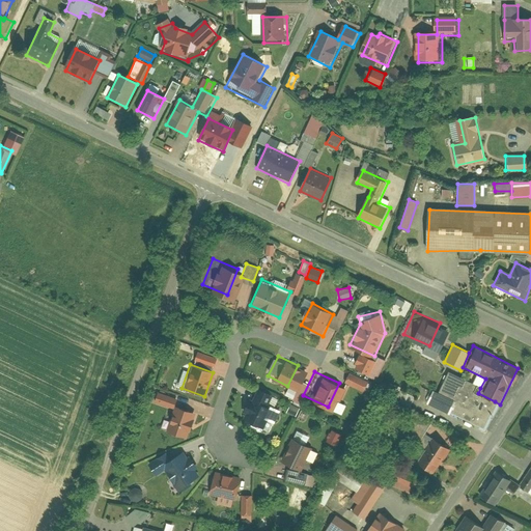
[(343,382),(362,391),(367,381),(347,371),(343,382)]
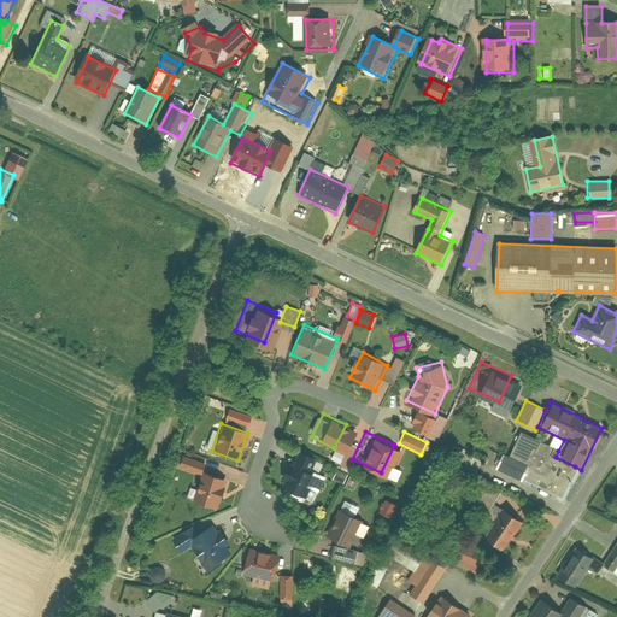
[(546,445),(519,432),(506,457),(501,454),(494,469),(518,480),(519,479),(560,498),(568,482),(575,466),(556,457),(558,451),(546,445)]
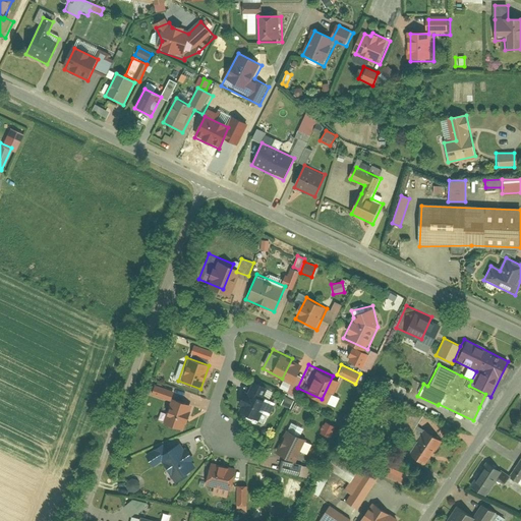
[(230,404),(251,413),(254,406),(263,410),(270,396),(258,391),(262,383),(243,374),(230,404)]
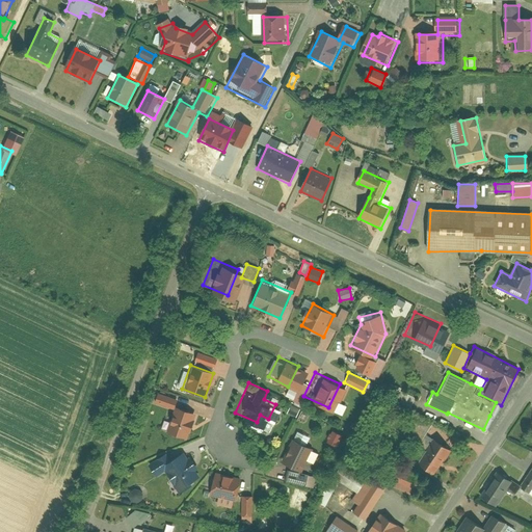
[(156,392),(153,402),(173,409),(176,399),(156,392)]
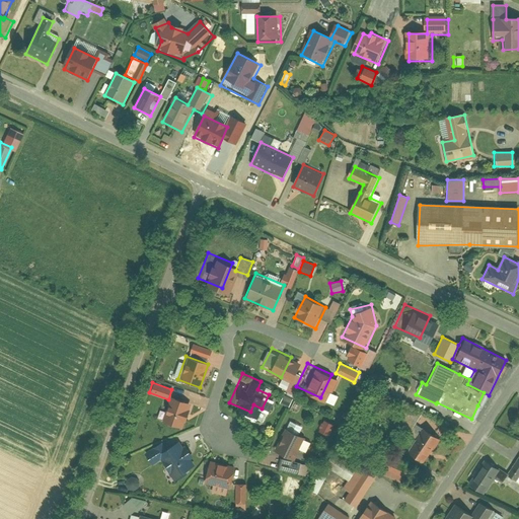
[(283,395),(281,403),(290,405),(292,397),(283,395)]
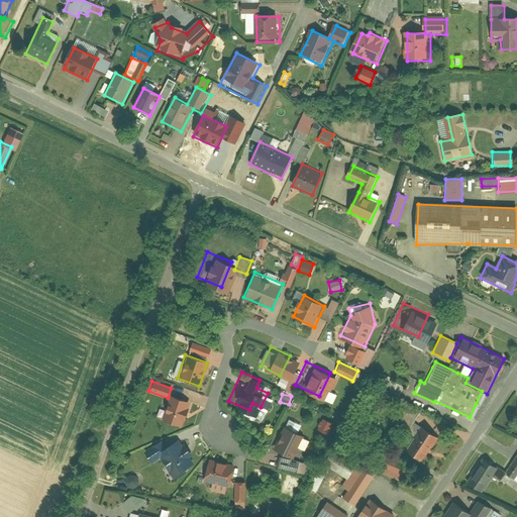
[(163,419),(185,426),(192,401),(170,395),(163,419)]
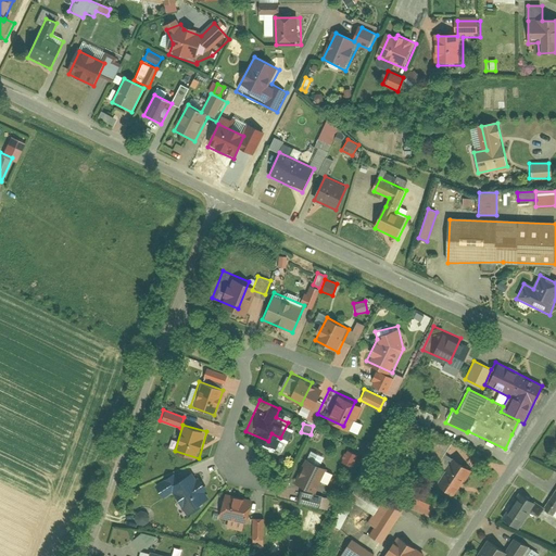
[(304,487),(317,463),(294,450),(281,475),(304,487)]
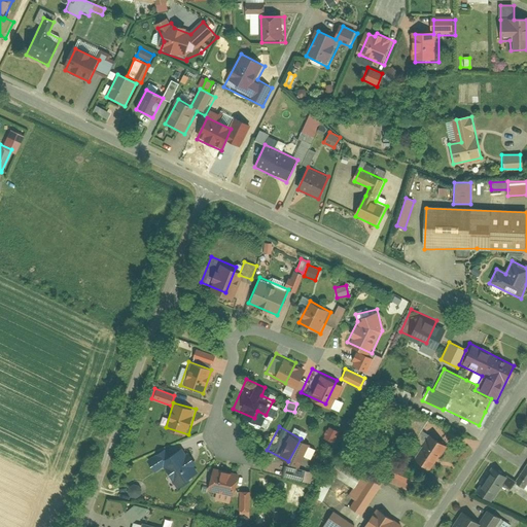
[(421,464),(437,440),(421,428),(405,453),(421,464)]
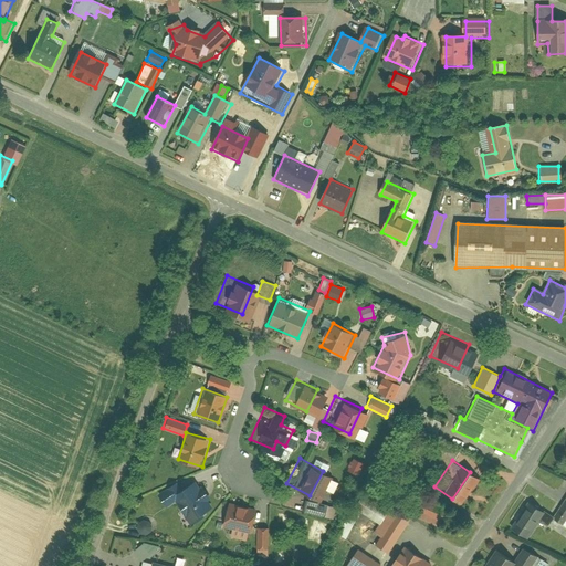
[(359,475),(364,463),(356,461),(353,473),(359,475)]
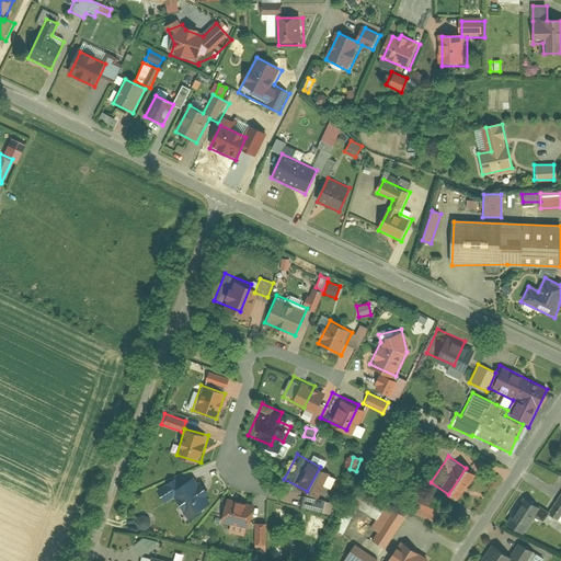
[(196,502),(205,497),(201,490),(204,489),(195,474),(193,477),(189,470),(175,478),(171,471),(151,483),(159,496),(169,491),(183,515),(198,506),(196,502)]
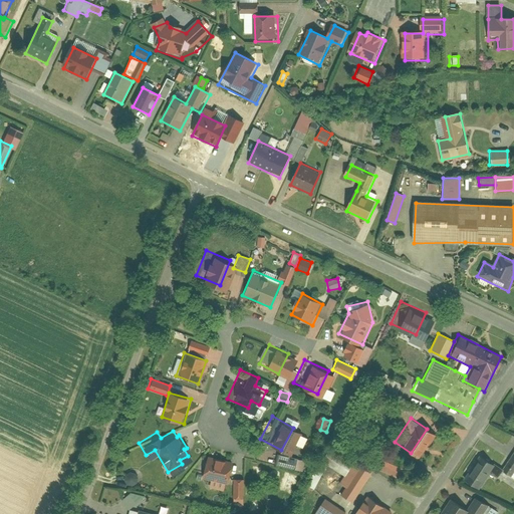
[(365,463),(391,473),(398,454),(373,444),(365,463)]
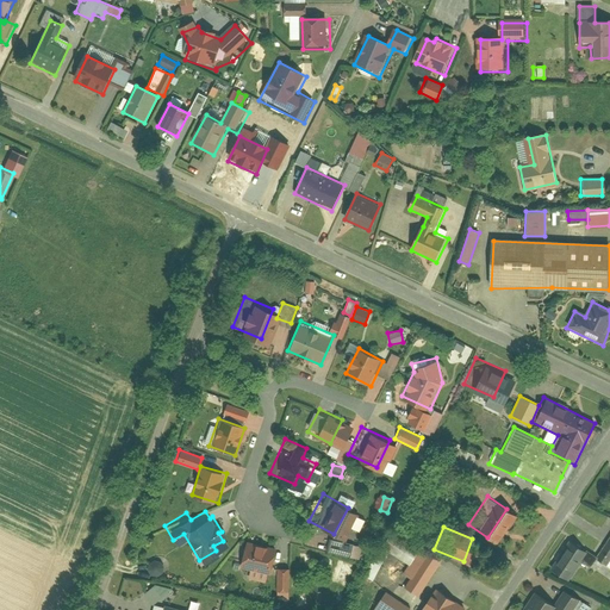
[(578,545),(559,531),(540,560),(559,573),(578,545)]
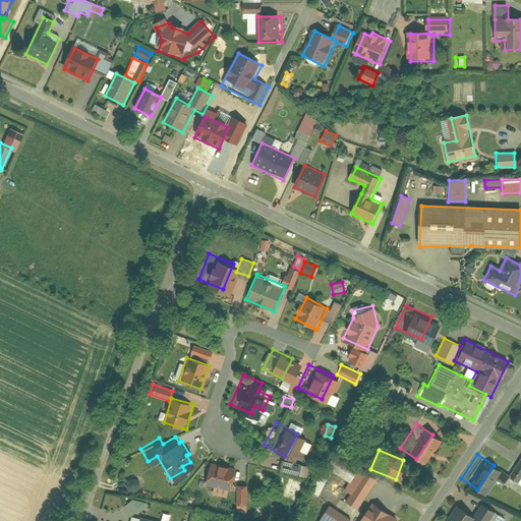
[(520,456),(508,477),(520,485),(520,456)]
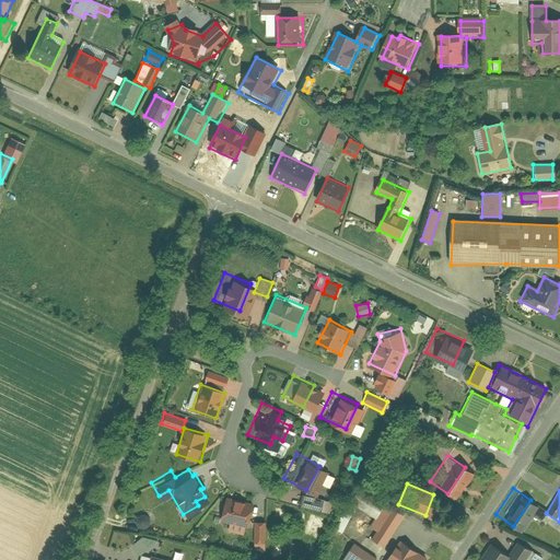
[(255,502),(226,496),(221,520),(248,526),(255,502)]
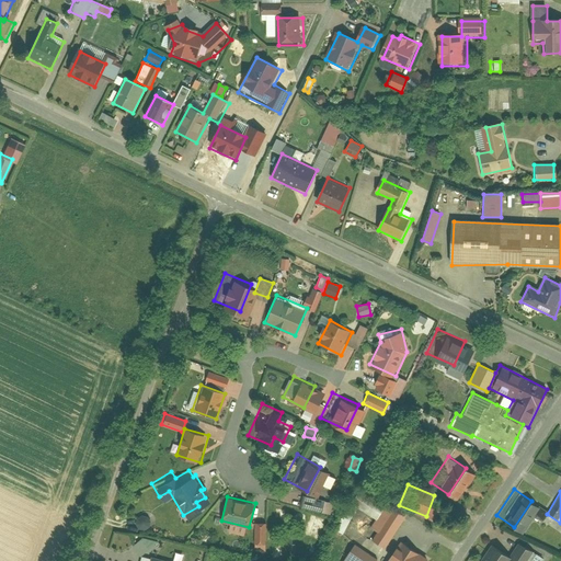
[(302,496),(300,508),(332,514),(333,502),(302,496)]
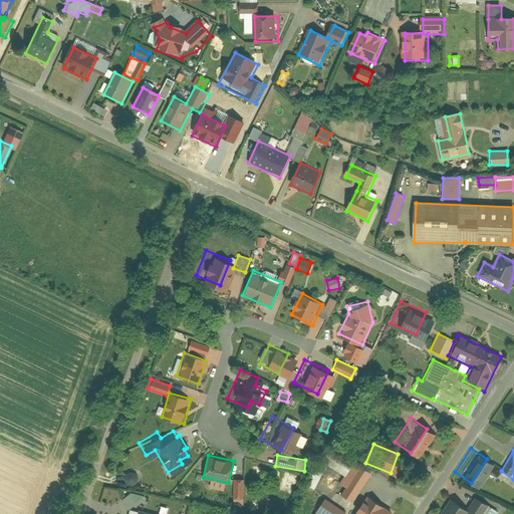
[(344,495),(363,468),(346,456),(331,477),(336,481),(332,487),(344,495)]
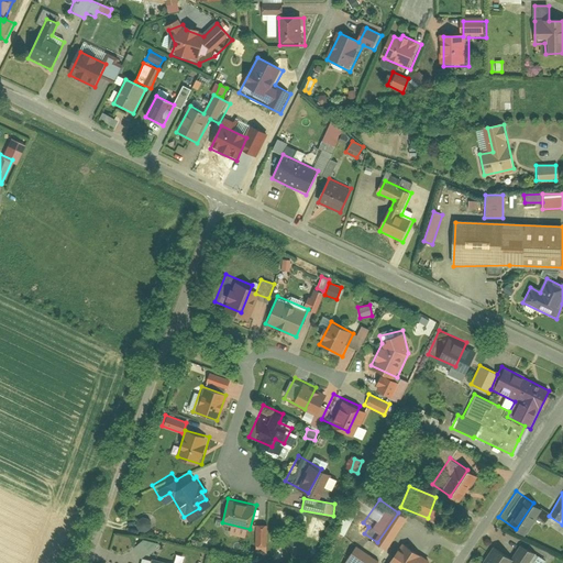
[(544,522),(549,515),(541,510),(536,518),(544,522)]
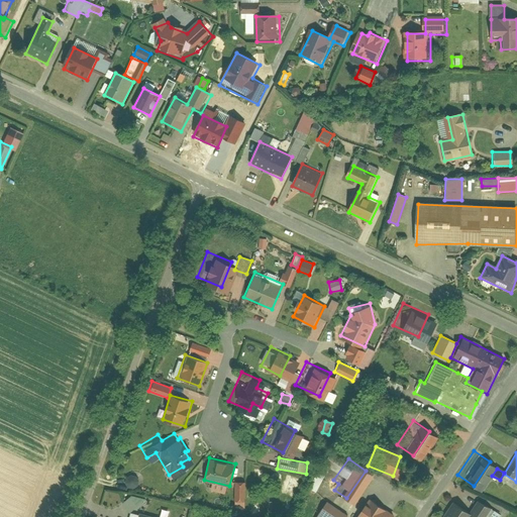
[(315,492),(323,476),(317,473),(309,488),(315,492)]
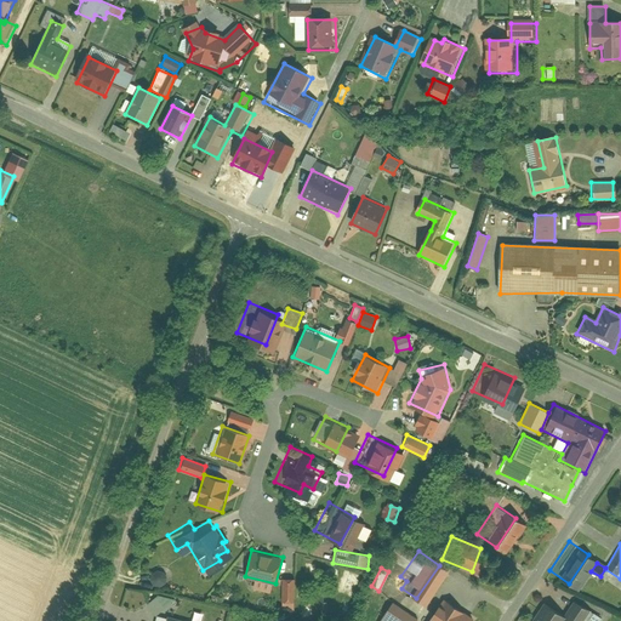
[(157,570),(153,585),(164,587),(167,573),(157,570)]
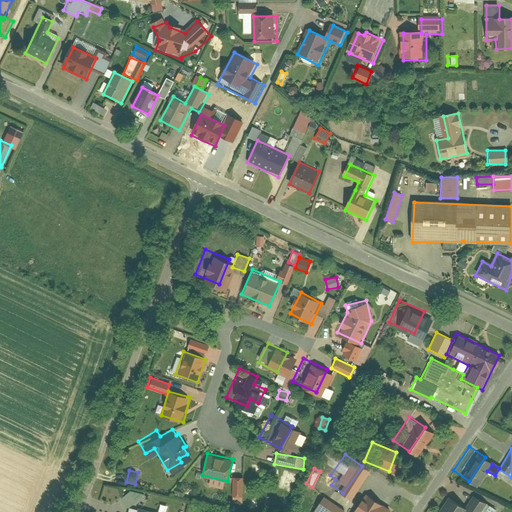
[(232,502),(242,502),(242,477),(232,477),(232,502)]
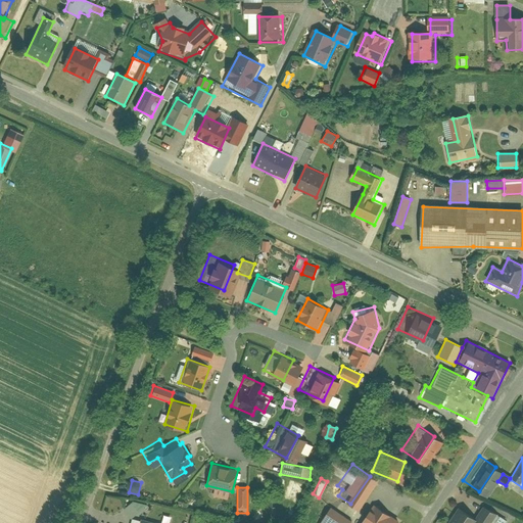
[(386,522),(391,516),(365,497),(353,515),(354,516),(349,522),(386,522)]
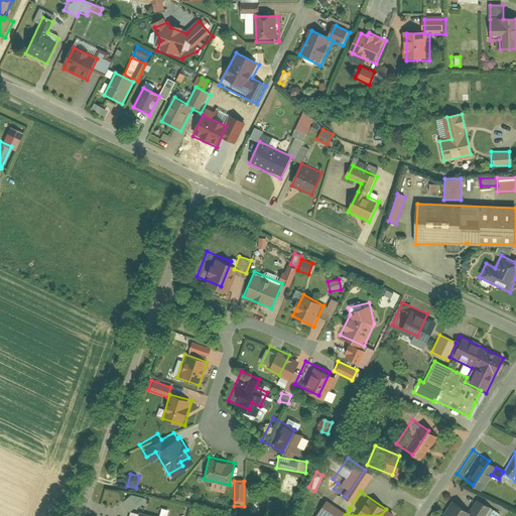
[(132,492),(121,503),(129,512),(141,501),(132,492)]
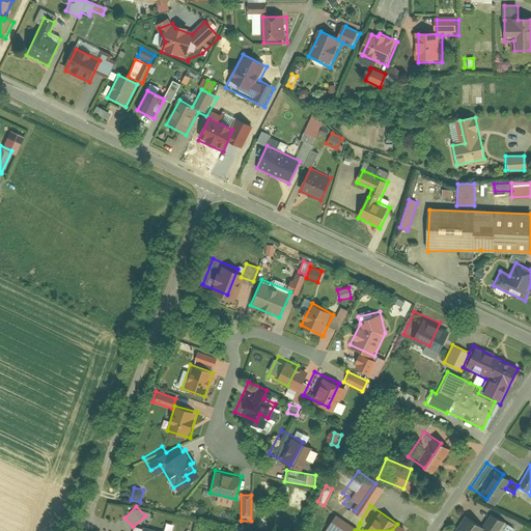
[(475,520),(456,508),(441,530),(485,530),(496,516),(482,507),(475,520)]
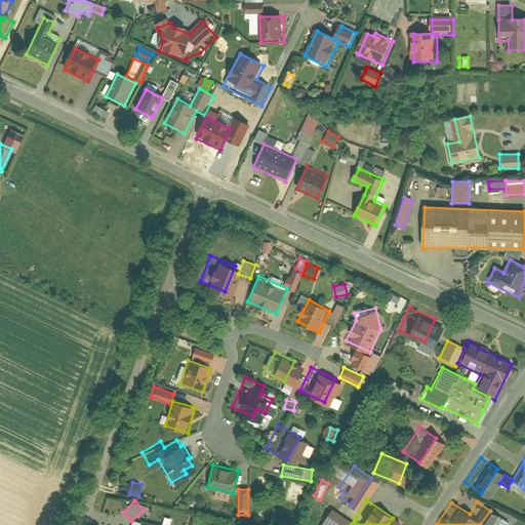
[(351,524),(353,523),(331,509),(319,524),(351,524)]
